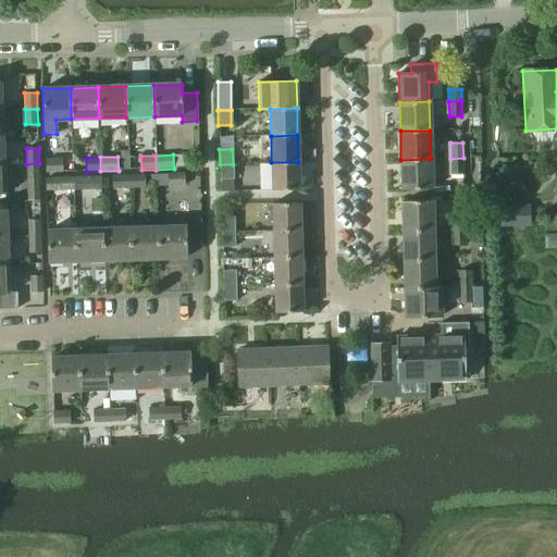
[(46,158),(47,173),(63,173),(63,158),(46,158)]
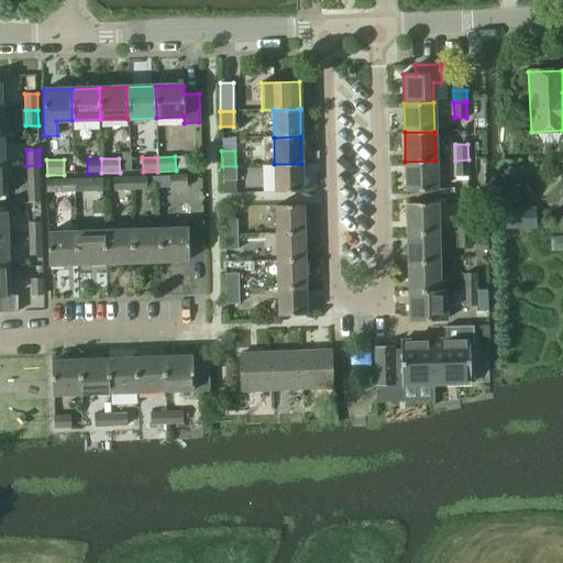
[(468,176),(468,159),(455,161),(455,176),(468,176)]
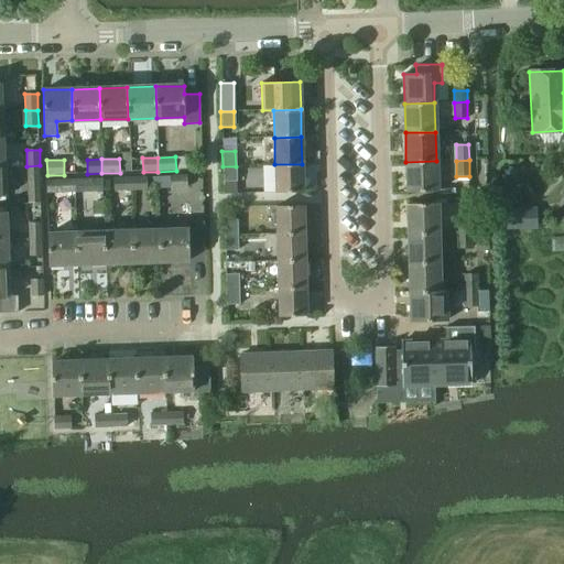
[(437,191),(436,161),(405,162),(407,192),(437,191)]
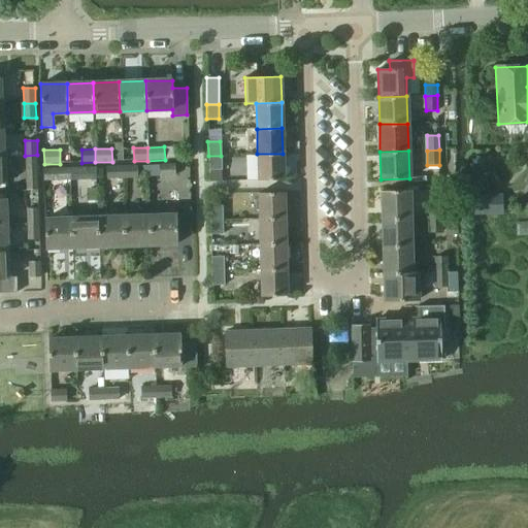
[(283,154),(257,154),(258,180),(284,179),(283,154)]
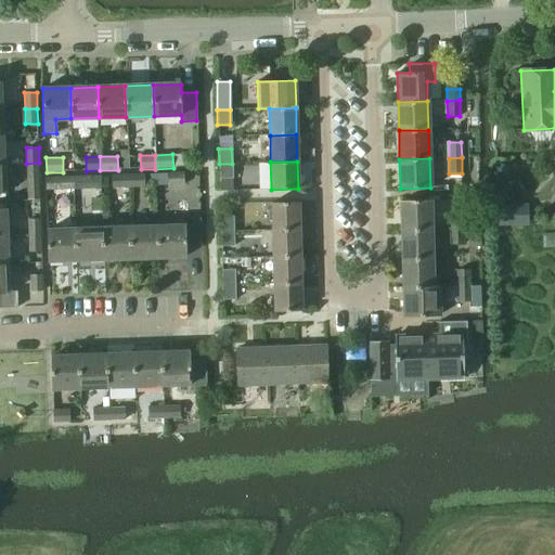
[(40,179),(39,163),(26,164),(27,180),(40,179)]
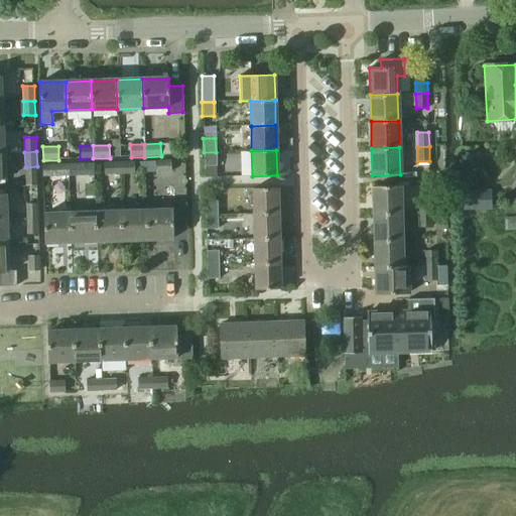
[(216,152),(204,152),(204,165),(216,165),(216,152)]
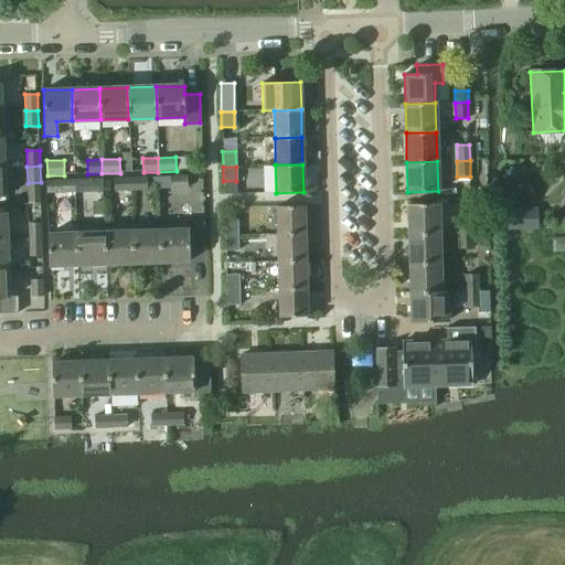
[(170,188),(170,189),(188,189),(188,174),(170,176),(170,177),(170,188)]
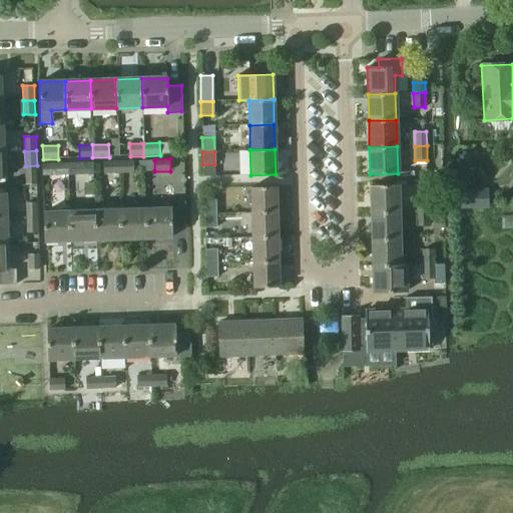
[(154,159),(144,159),(144,170),(154,170),(154,160),(154,159)]
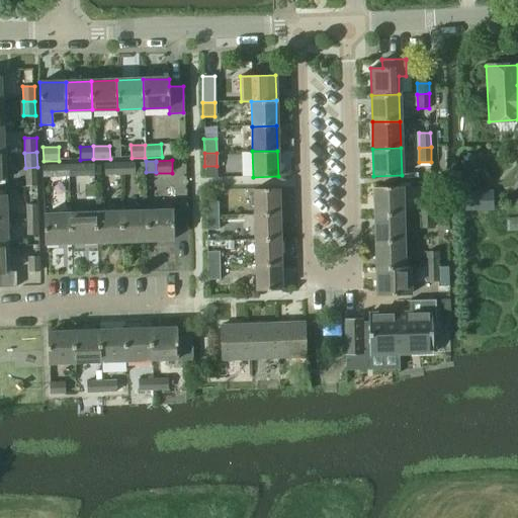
[(136,162),(119,163),(119,175),(136,174),(136,162)]
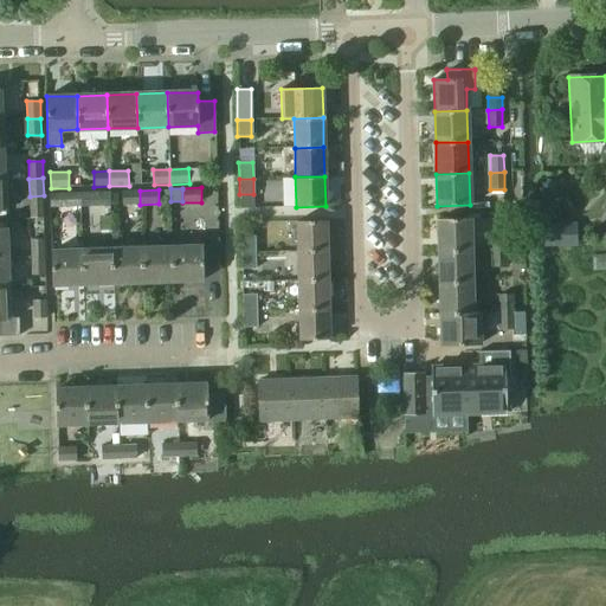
[(123,205),(140,205),(140,191),(122,191),(123,205)]
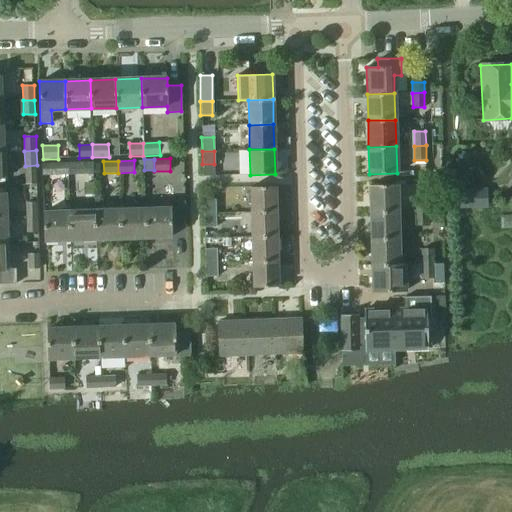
[(68,174),(67,162),(42,163),(42,175),(68,174)]
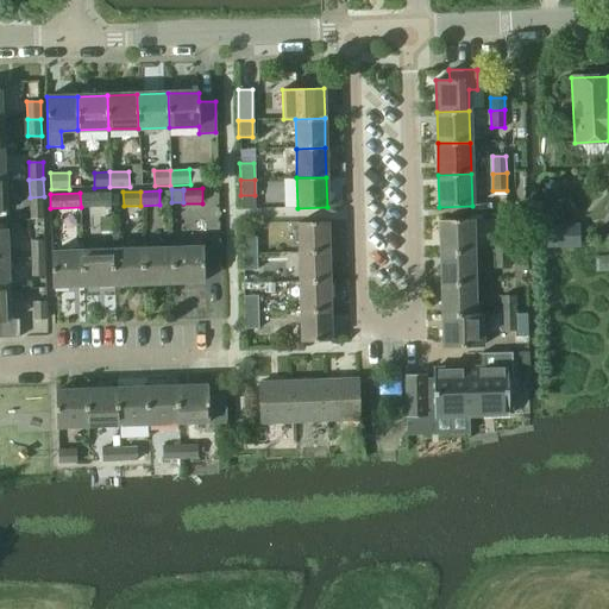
[(99,193),(80,193),(81,207),(100,207),(99,193)]
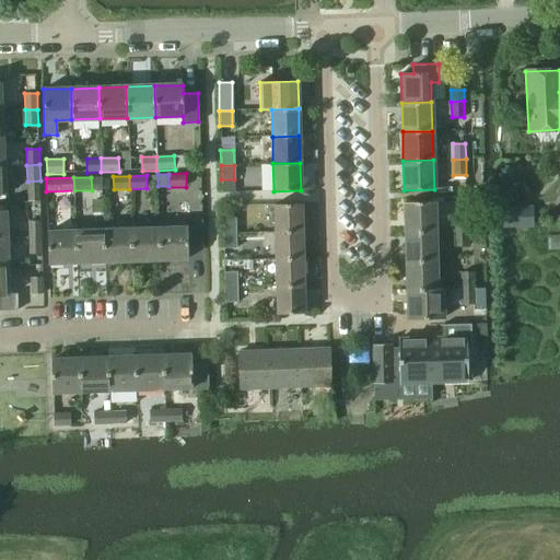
[(234,179),(221,181),(222,193),(234,194),(234,179)]
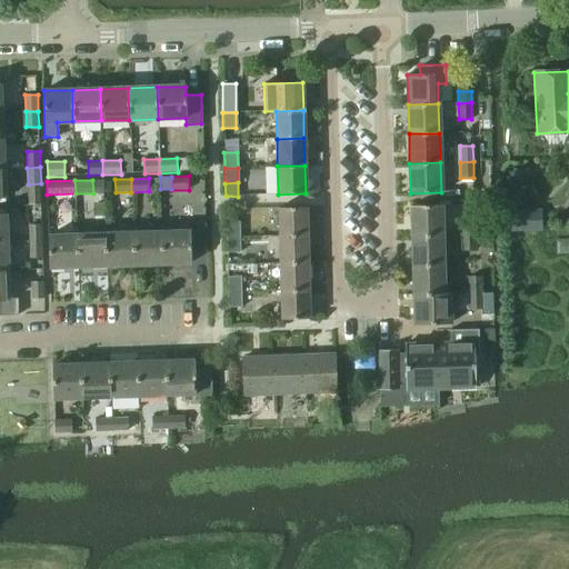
[(411,236),(442,235),(441,205),(410,206),(411,236)]
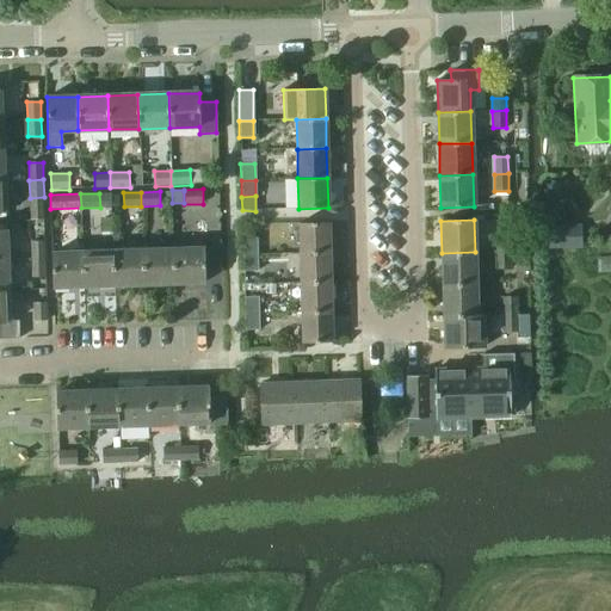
[(298,223),(298,253),(329,253),(329,222),(298,223)]
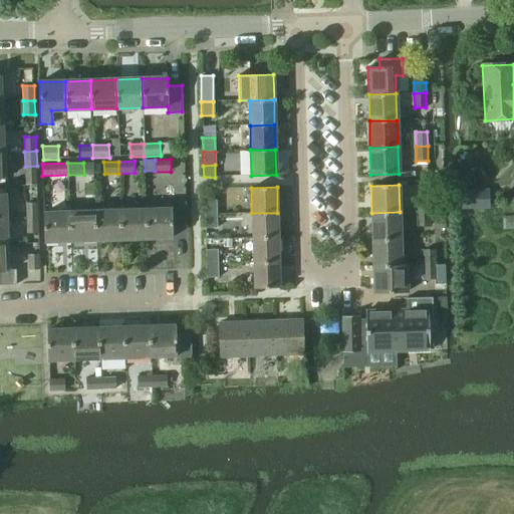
[(490,209),(489,190),(455,191),(455,209),(490,209)]
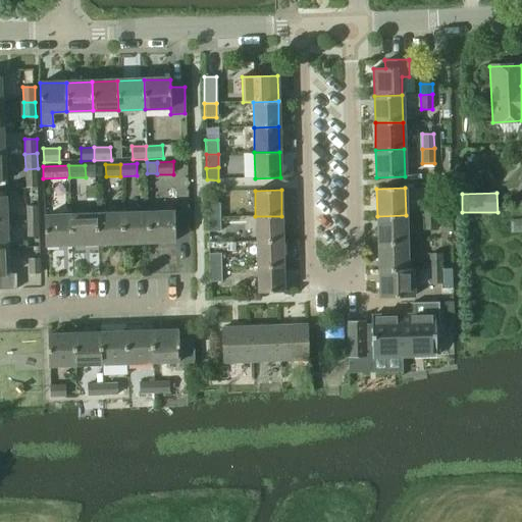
[(422,202),(422,215),(435,215),(435,202),(422,202)]
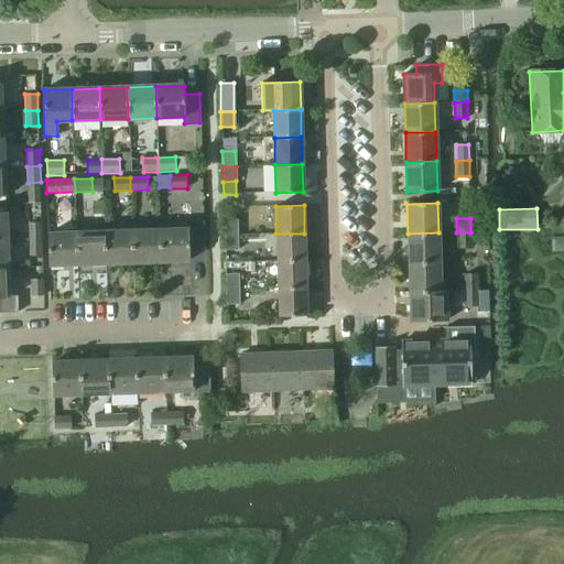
[(224,220),(225,236),(237,235),(237,219),(224,220)]
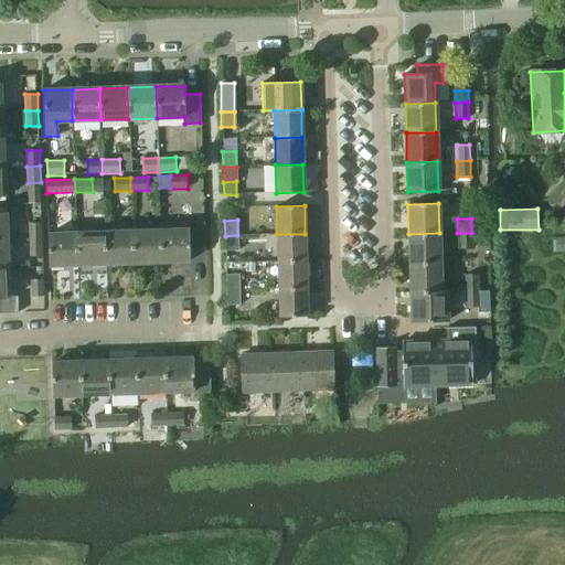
[(188,230),(159,230),(160,263),(189,262),(189,251),(205,249),(204,221),(189,222),(188,230)]
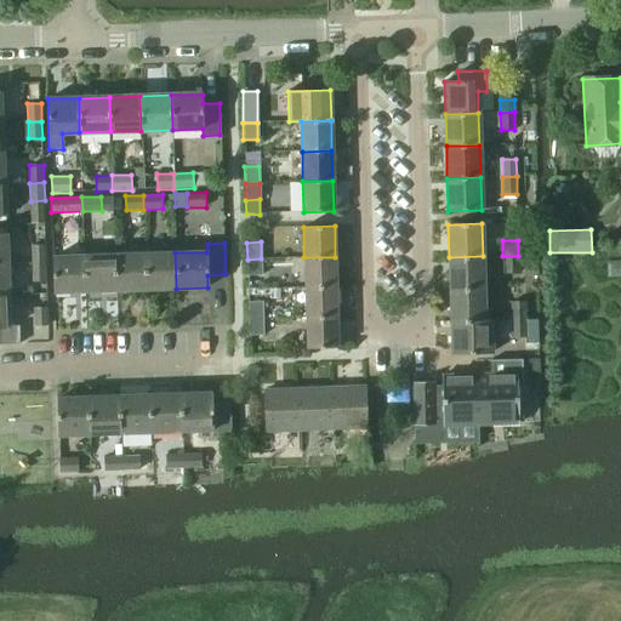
[(33,265),(46,263),(46,245),(32,245),(33,265)]
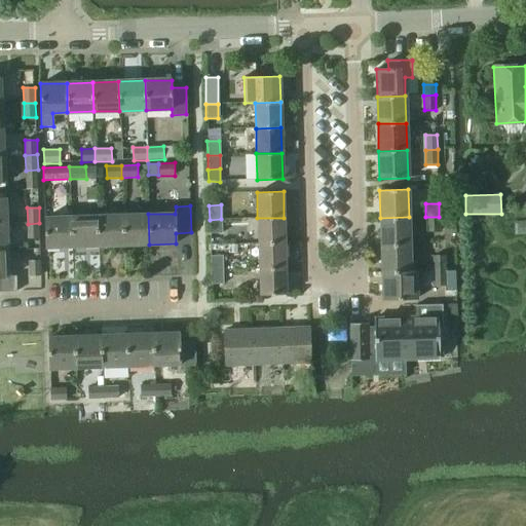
[(123,246),(149,245),(148,214),(122,215),(123,246)]
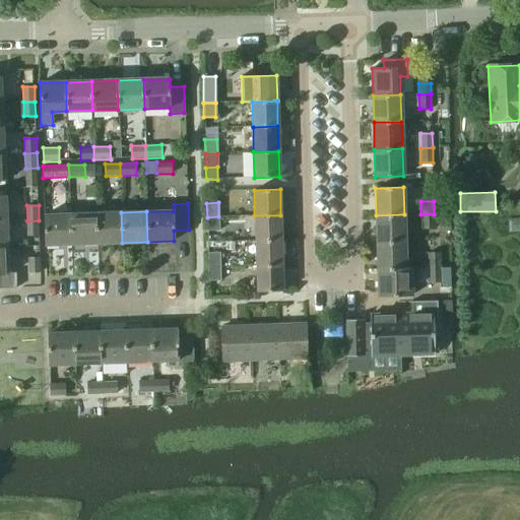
[(96,244),(122,243),(121,212),(95,213),(96,244)]
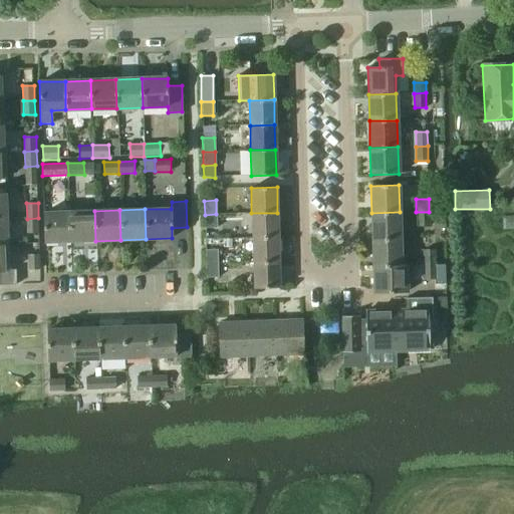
[(70,241),(95,241),(94,211),(69,212),(70,241)]
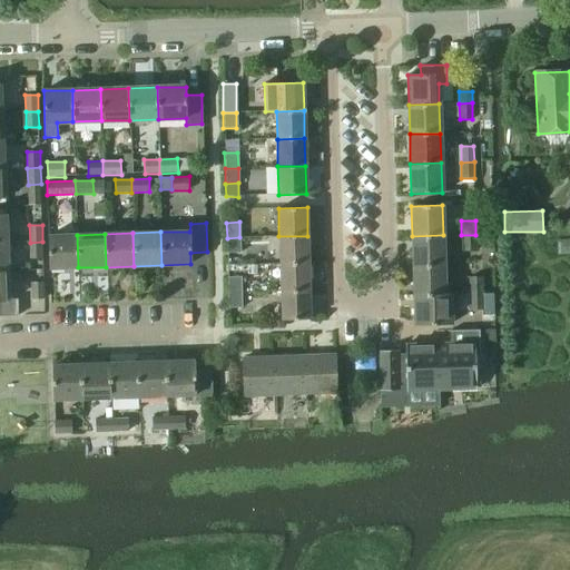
[(78,267),(77,235),(48,236),(49,268),(78,267)]
